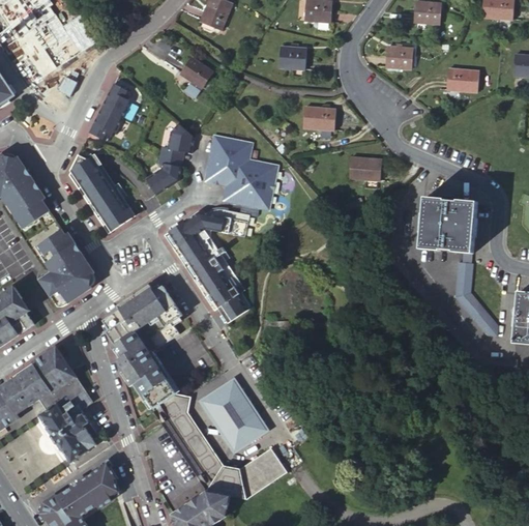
[(59,0),(41,0),(47,8),(59,0)]
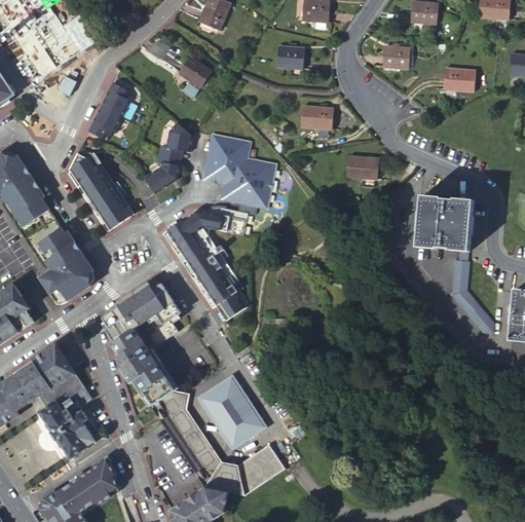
[(228,4),(218,0),(207,0),(198,24),(219,31),(228,4)]
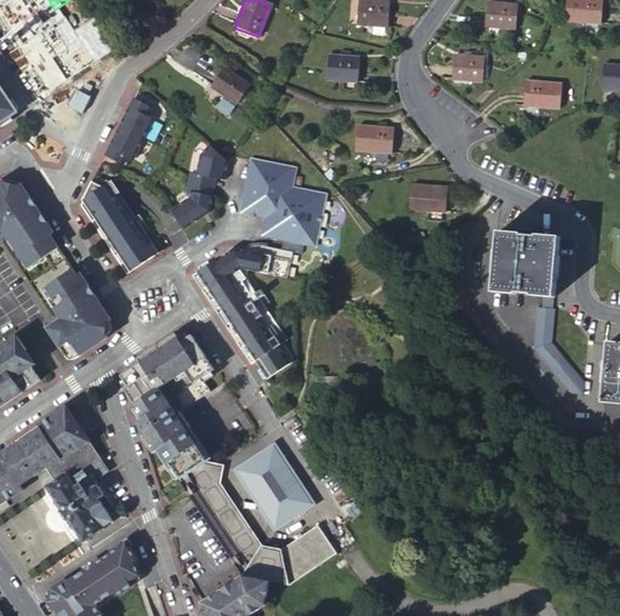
[(391,1),(376,0),(362,0),(359,23),(390,26),(391,1)]
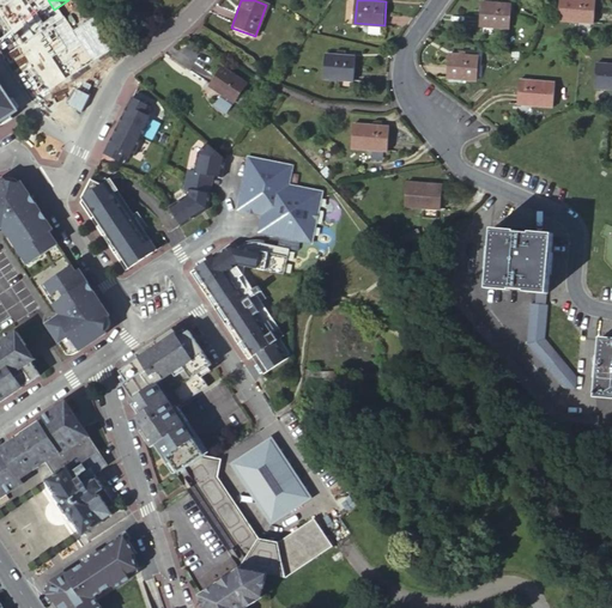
[(509,4),(482,0),(480,23),(507,26),(509,4)]
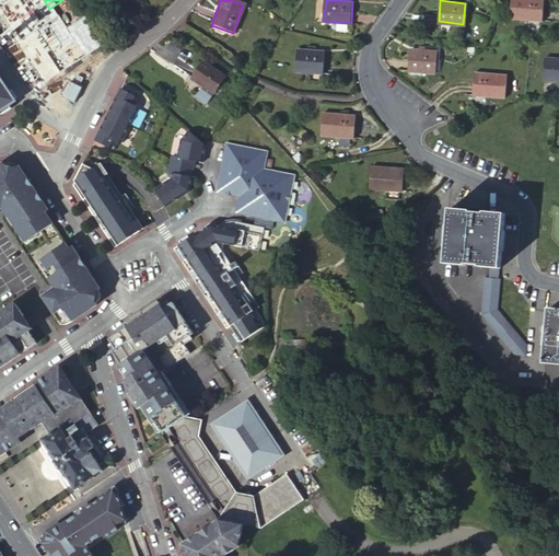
[(509,0),(509,15),(540,18),(542,0),(509,0)]
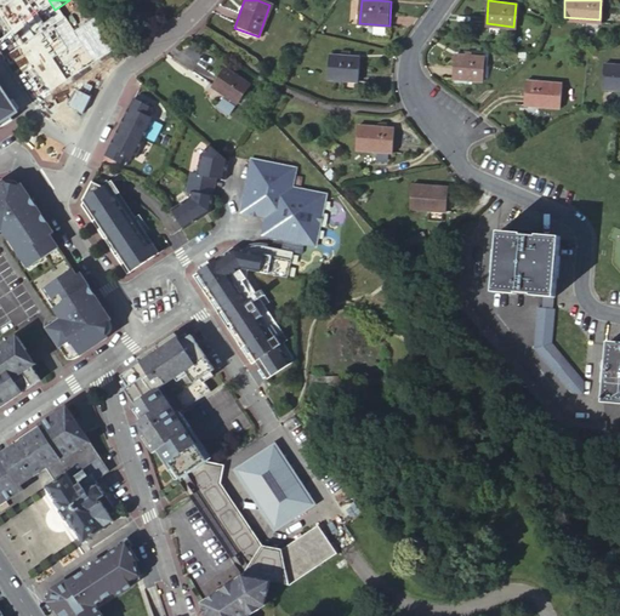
[(46,63),(37,49),(22,60),(41,89),(111,41),(101,27),(46,63)]
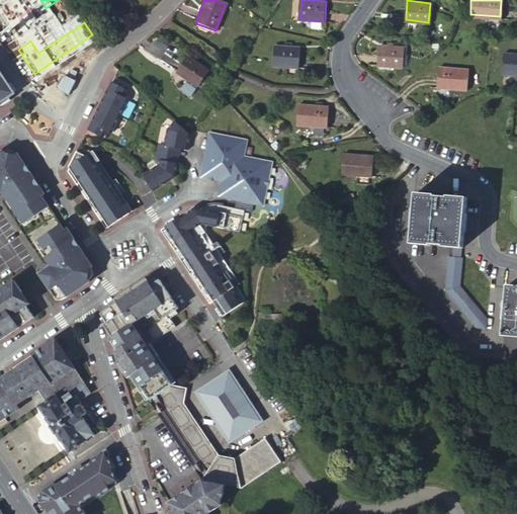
[(402,48),(378,46),(377,66),(401,68),(402,48)]
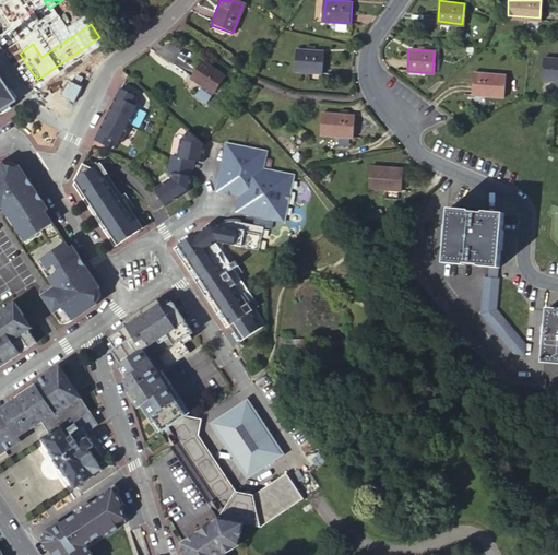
[(324,52),(298,50),(296,72),(322,74),(324,52)]
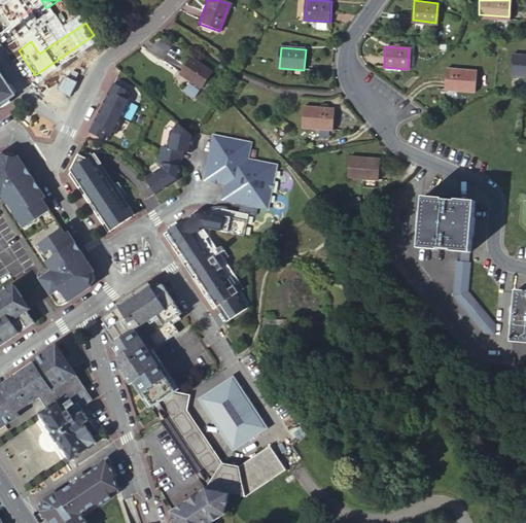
[(525,53),(512,53),(511,72),(525,73),(525,53)]
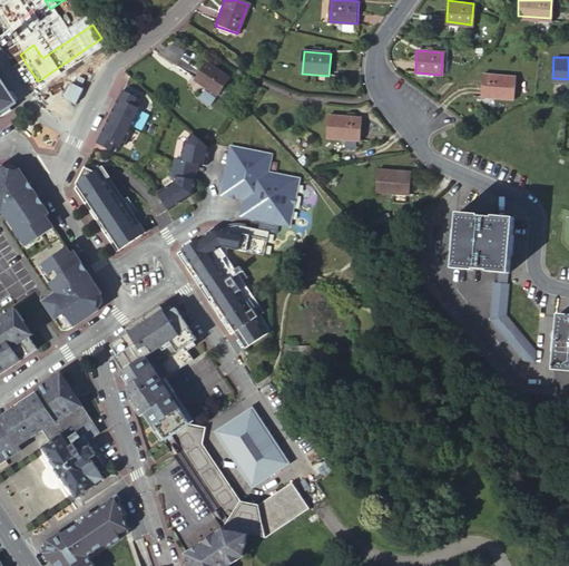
[(205,88),(198,98),(208,105),(228,78),(206,61),(196,76),(199,78),(197,83),(205,88)]
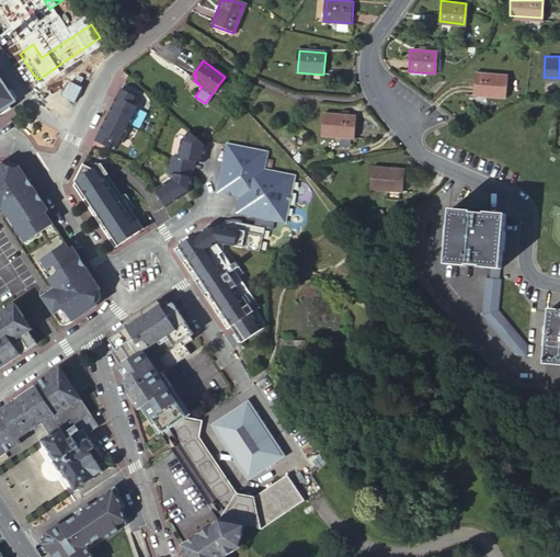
[(506,76),(475,74),(473,95),(504,98),(506,76)]
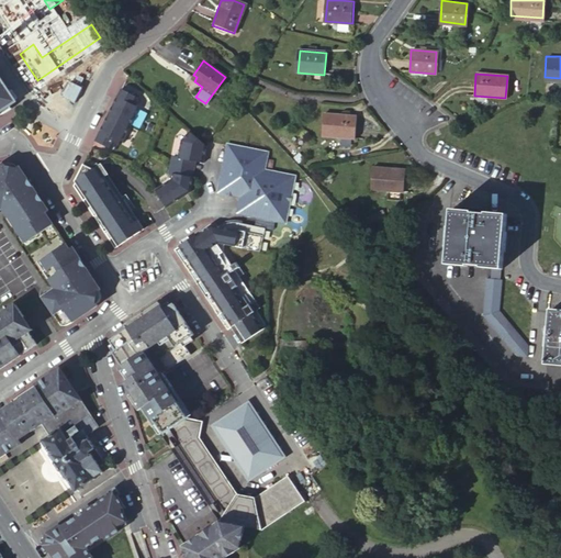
[(0,108),(8,103),(13,100),(12,98),(7,90),(0,80),(0,108)]
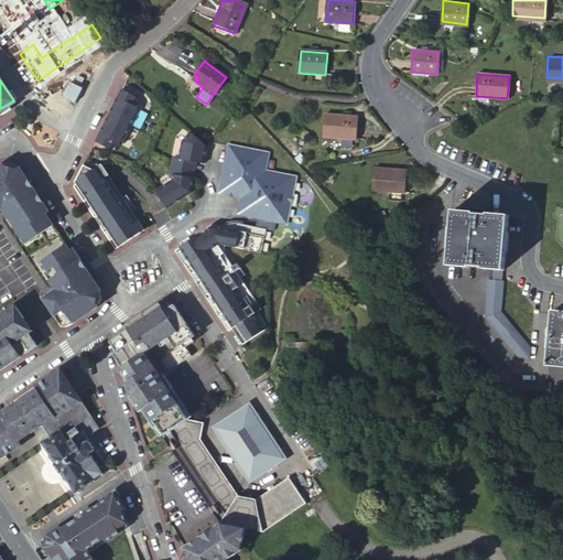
[(10,88),(7,90),(12,98),(15,96),(10,88)]
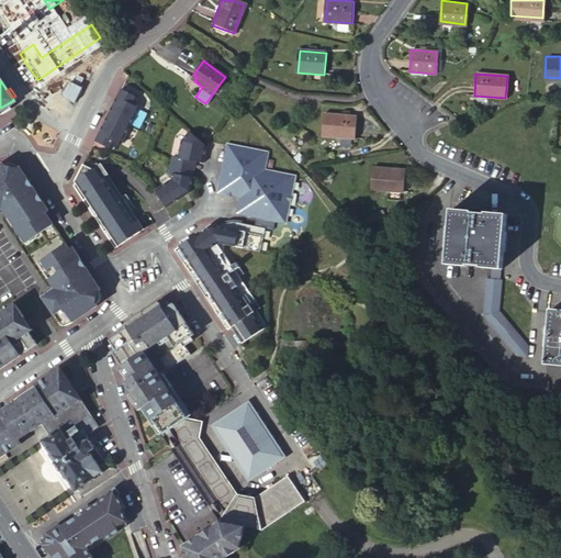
[(135,97),(119,89),(94,142),(111,149),(114,142),(120,144),(137,107),(132,104),(135,97)]
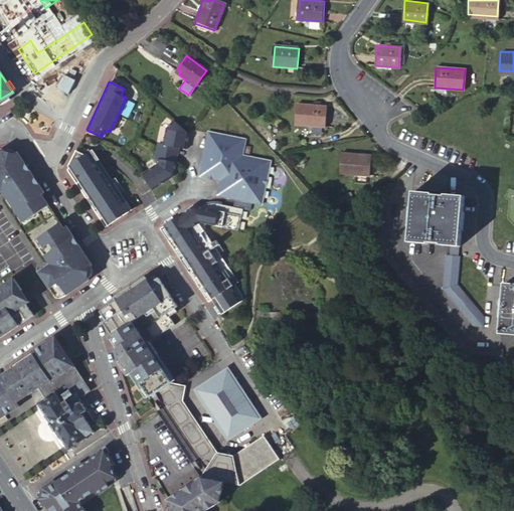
[(7,95),(0,99),(0,103),(9,98),(7,95)]
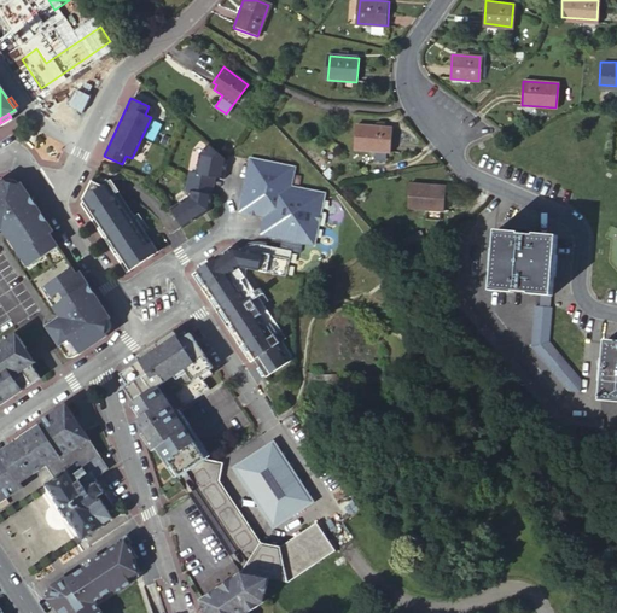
[(394,129),(360,128),(359,151),(393,153),(394,129)]
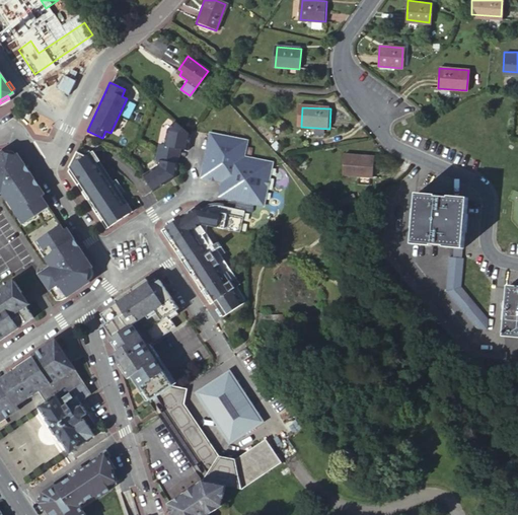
[(191,130),(173,117),(165,127),(163,144),(158,144),(156,159),(159,160),(158,164),(143,175),(154,191),(175,175),(177,162),(172,161),(174,147),(187,149),(191,130)]
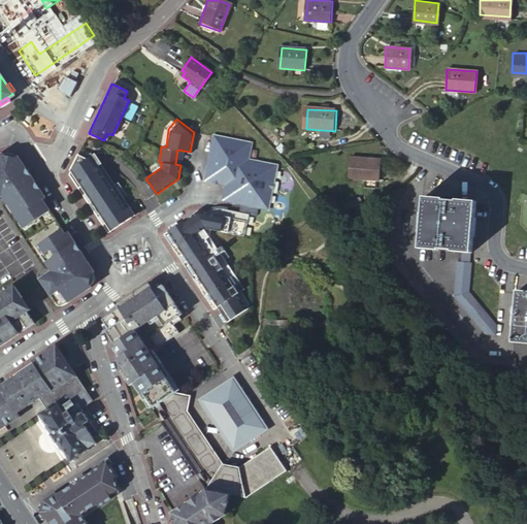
[(253,141),(215,133),(207,173),(210,178),(228,182),(225,194),(228,198),(265,205),(270,202),(277,167),(274,162),(249,157),(253,141)]
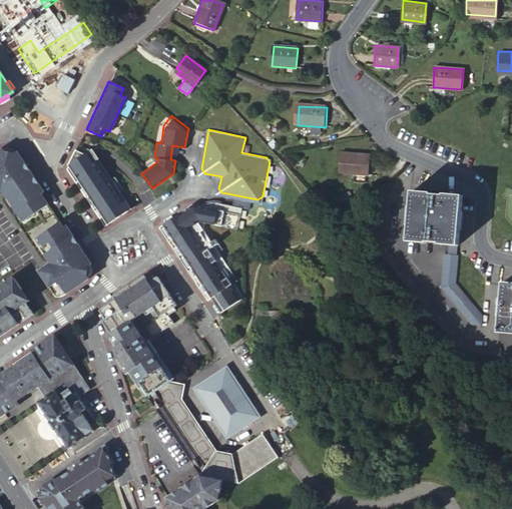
[(24,221),(48,205),(41,194),(44,192),(17,153),(15,154),(6,152),(5,150),(0,153),(0,189),(2,188),(3,189),(24,221)]
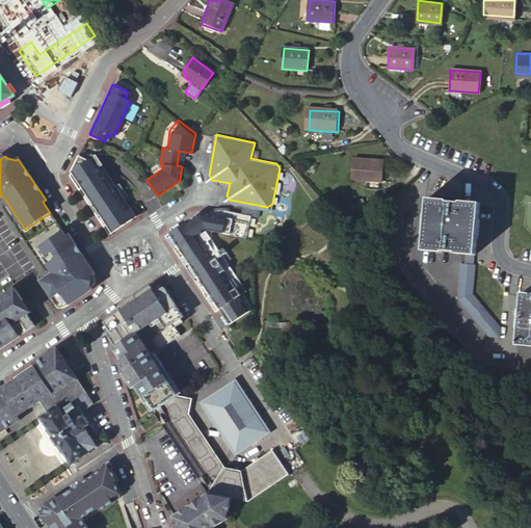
[(79,157),(72,173),(112,233),(133,218),(136,216),(131,208),(128,211),(99,168),(102,165),(96,156),(88,161),(79,157)]
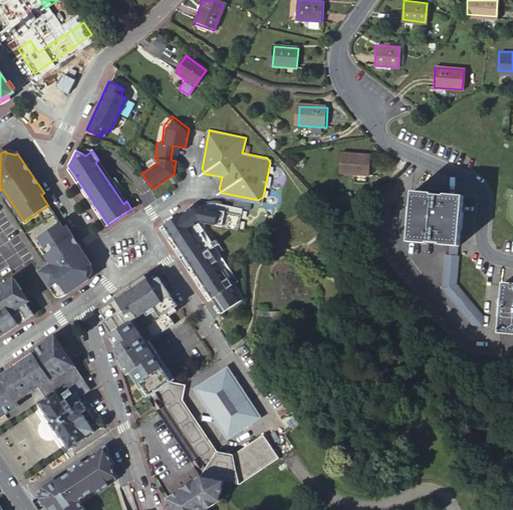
[(371,155),(342,153),(341,173),(369,176),(371,155)]
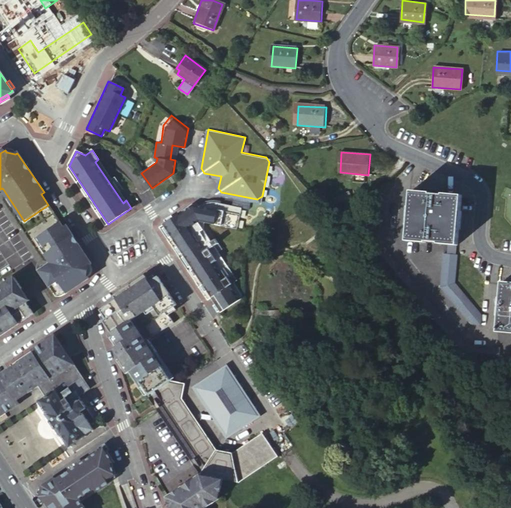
[(431,191),(412,189),(410,209),(408,240),(427,241),(427,240),(440,241),(440,243),(448,243),(456,244),(459,244),(460,228),(463,194),(444,193),(444,194),(431,193),(431,191)]
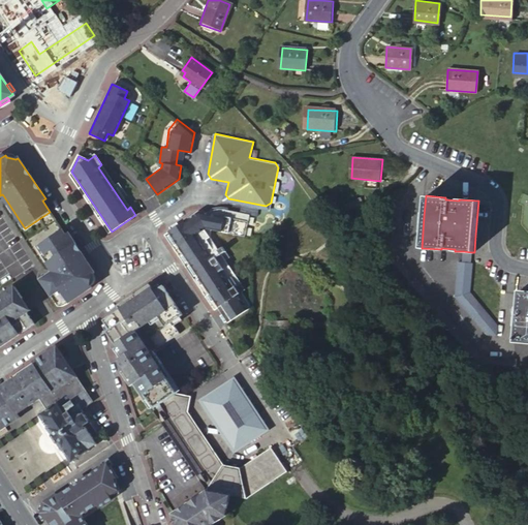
[(242,236),(248,212),(223,208),(222,213),(208,211),(198,209),(191,213),(176,223),(167,233),(174,242),(181,253),(185,259),(187,263),(193,273),(196,277),(200,282),(206,292),(211,299),(216,306),(220,313),(224,319),(225,321),(245,307),(195,233),(196,232),(202,228),(204,227),(242,236)]
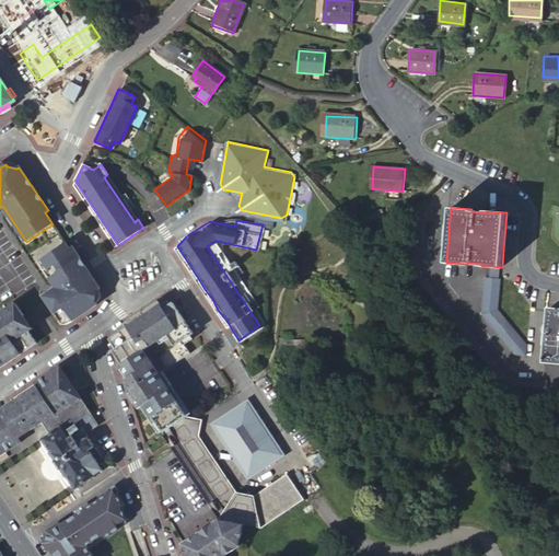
[(177,246),(186,236),(178,242),(175,244),(177,246)]
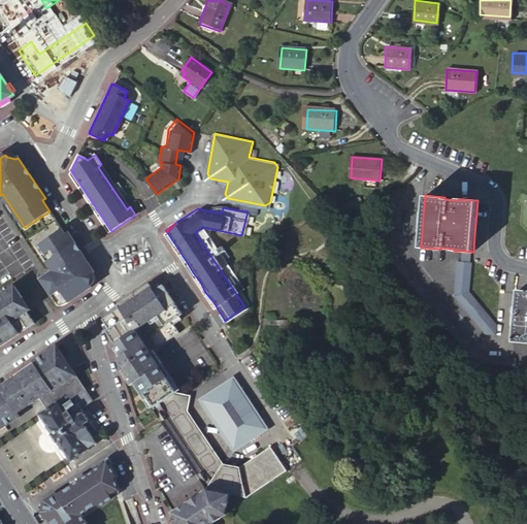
[(62,229),(39,244),(45,253),(42,256),(54,271),(44,277),(48,283),(45,285),(58,303),(66,298),(68,297),(67,295),(77,288),(80,293),(85,290),(91,286),(90,284),(93,273),(95,272),(73,239),(70,241),(62,229)]
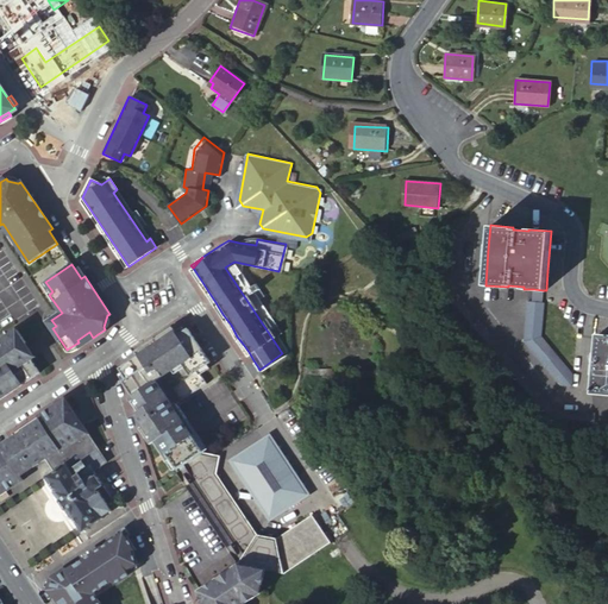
[(200,278),(193,268),(189,270),(198,281),(200,278)]
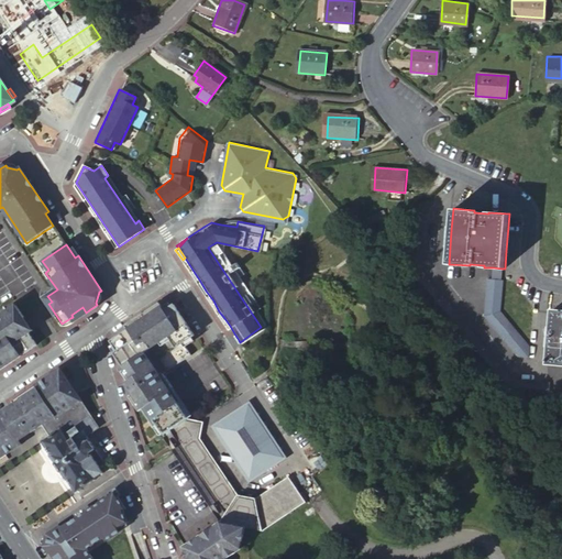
[(42,261),(39,263),(45,273),(48,270),(42,261)]
